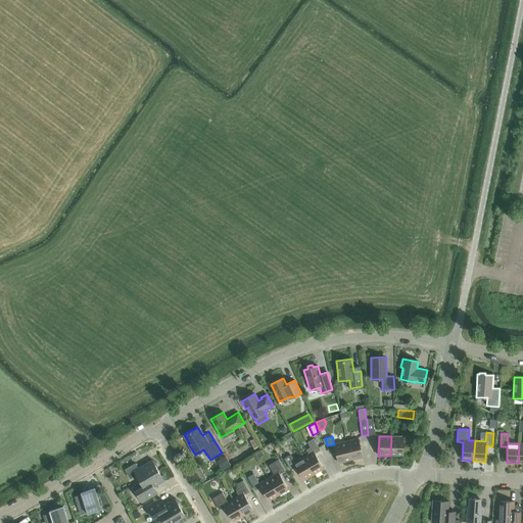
[(391,436),(390,456),(402,456),(403,436),(391,436)]
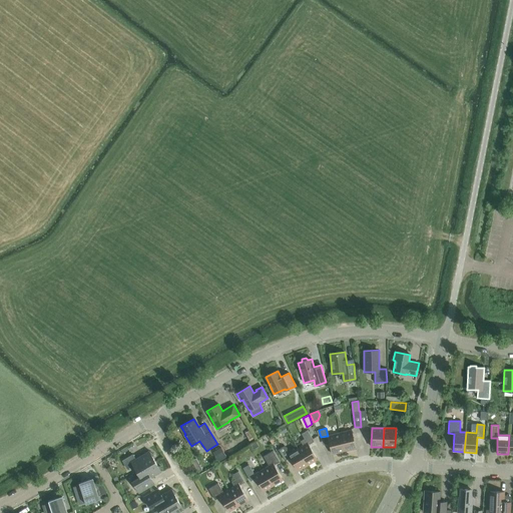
[(314,442),(308,430),(302,434),(305,439),(301,441),(304,445),(298,449),(308,465),(318,459),(309,445),(314,442)]
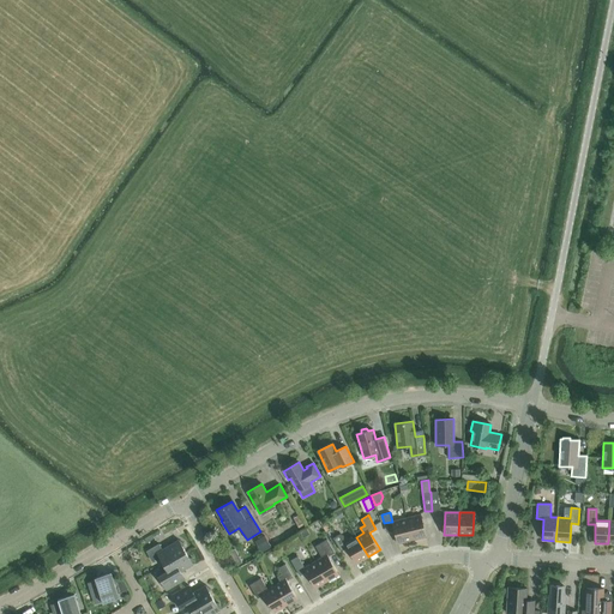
[(420,515),(407,518),(411,540),(426,536),(420,515)]
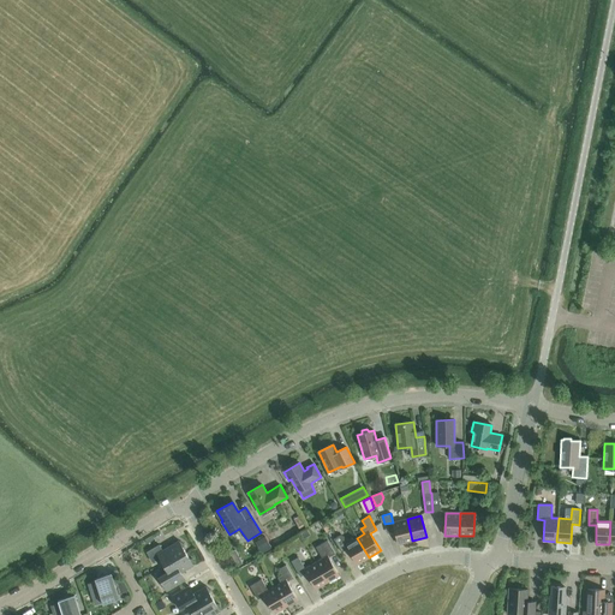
[(393,523),(395,531),(399,544),(412,541),(407,519),(393,523)]
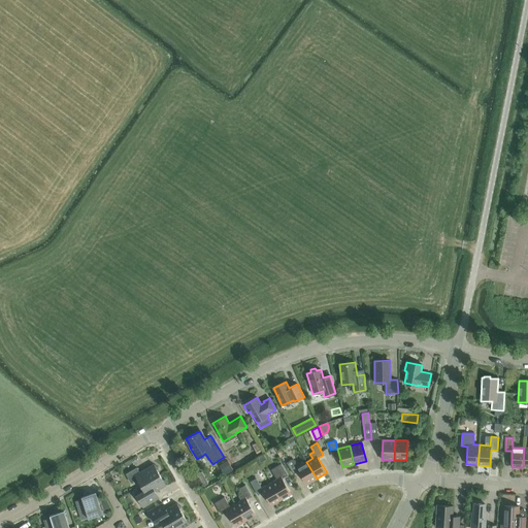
[(296,467),(297,467),(293,459),(287,463),(293,474),(298,470),(296,467)]
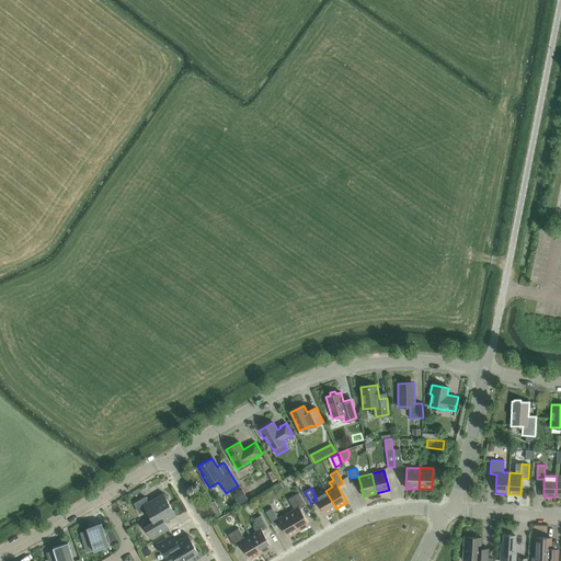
[(241,489),(236,492),(240,501),(237,502),(239,505),(248,500),(241,489)]
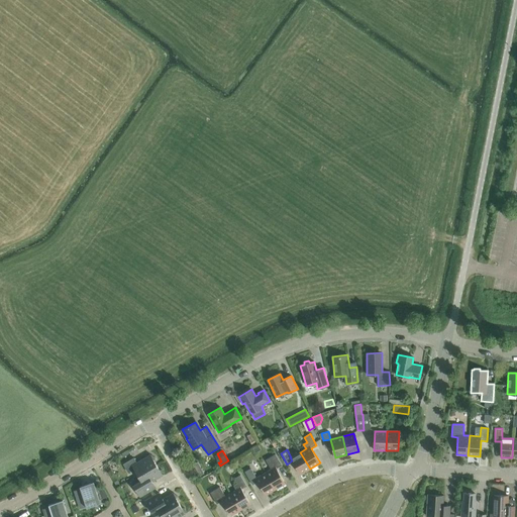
[(290,457),(292,460),(300,475),(310,469),(300,452),(291,457),(290,457)]
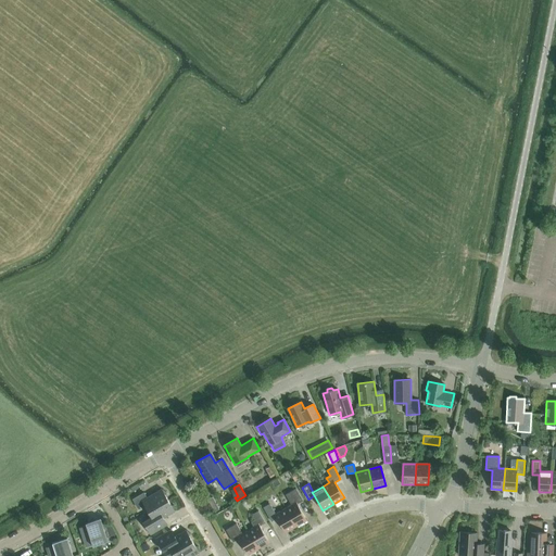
[(146,506),(149,512),(168,500),(165,494),(166,492),(161,489),(159,491),(147,498),(143,492),(133,500),(138,508),(146,506)]
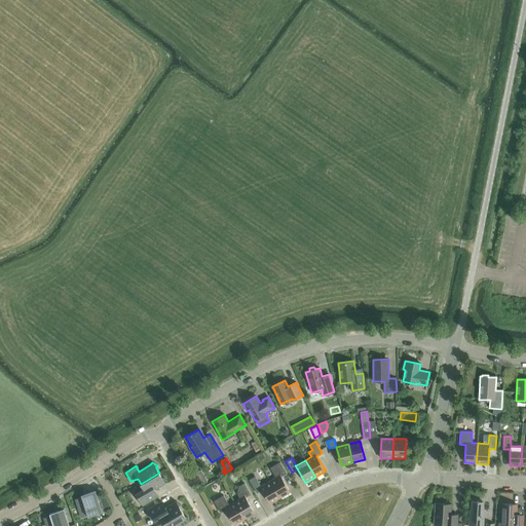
[(275,478),(270,481),(280,498),(291,492),(282,477),(287,474),(279,462),(270,467),(275,478)]
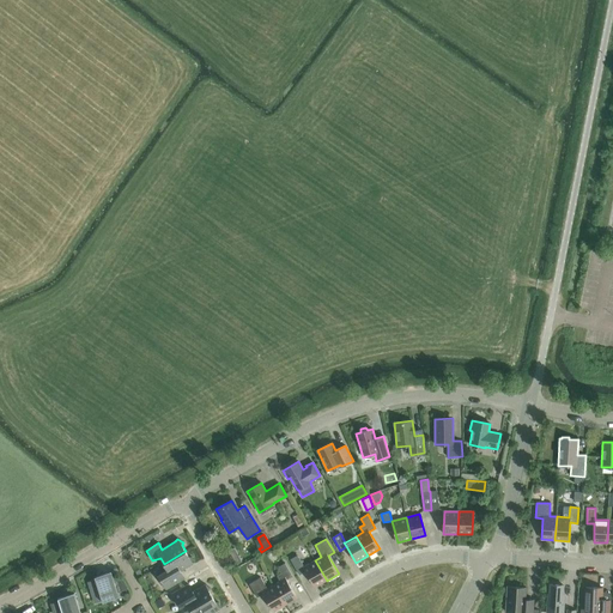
[(167,589),(181,581),(176,572),(189,564),(193,564),(192,557),(189,557),(186,551),(164,564),(168,570),(158,575),(167,589)]
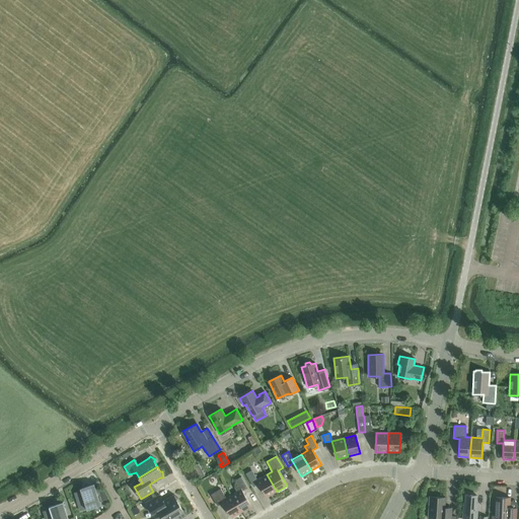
[(277,492),(267,474),(257,479),(251,470),(245,473),(253,487),(258,484),(267,497),(277,492)]
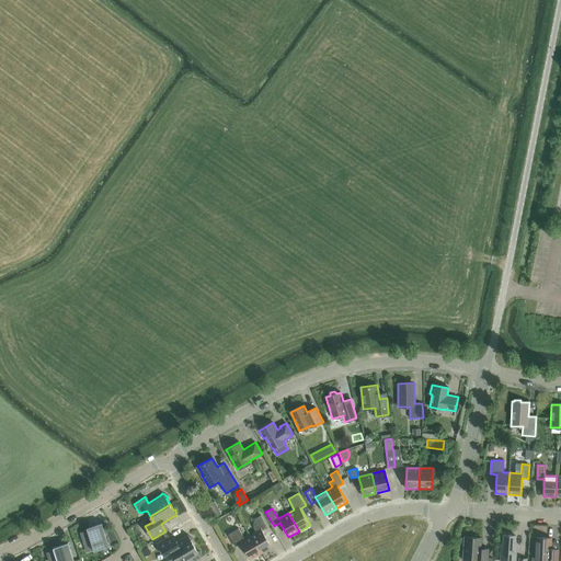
[(256,531),(250,535),(261,553),(272,547),(262,530),(267,527),(261,516),(254,519),(258,525),(253,527),(256,531)]
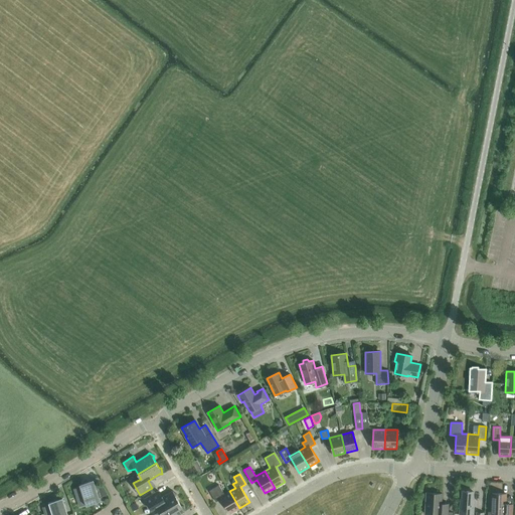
[(74,491),(79,506),(86,504),(87,505),(94,503),(94,502),(100,500),(96,489),(95,484),(94,481),(95,480),(95,479),(74,491)]
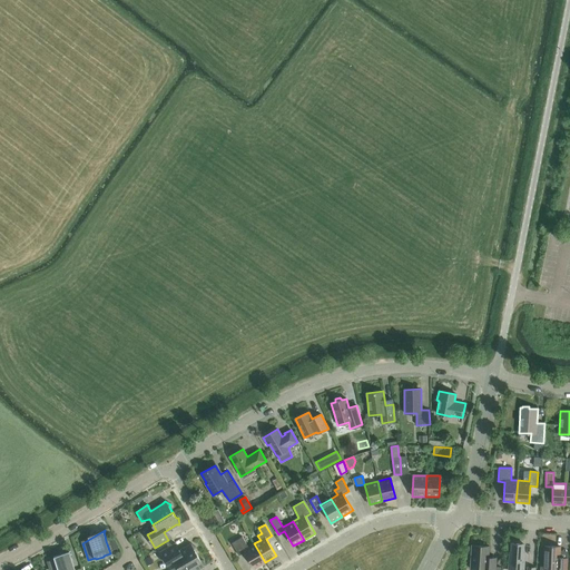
[(265,562),(254,543),(248,547),(243,537),(232,543),(238,556),(245,552),(254,569),(265,562)]
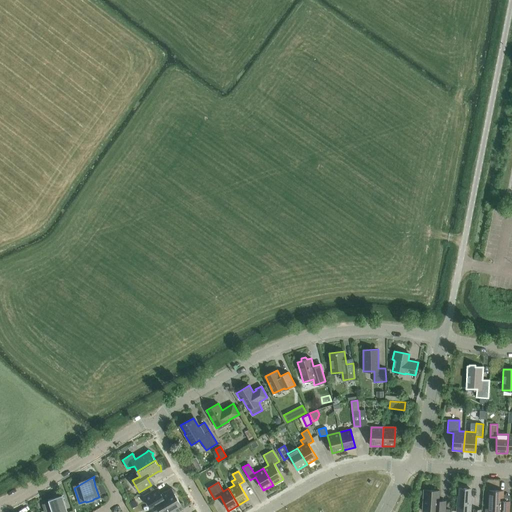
[(175,491),(170,488),(169,490),(158,497),(155,491),(144,497),(149,505),(156,504),(159,509),(177,498),(174,493),(175,491)]
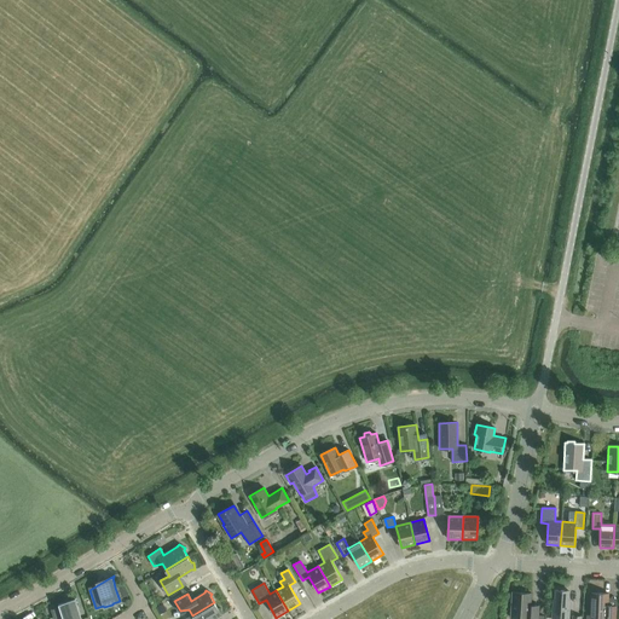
[(568,591),(555,590),(555,600),(553,600),(551,618),(562,618),(568,618),(570,601),(568,601),(568,591)]
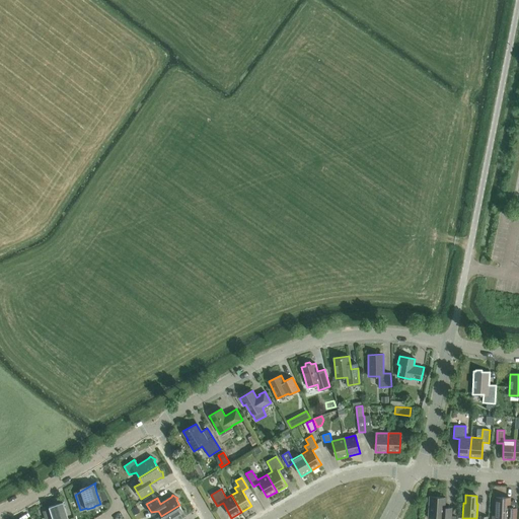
[(445,498),(430,497),(428,518),(438,518),(455,518),(455,516),(452,516),(453,507),(445,507),(445,498)]
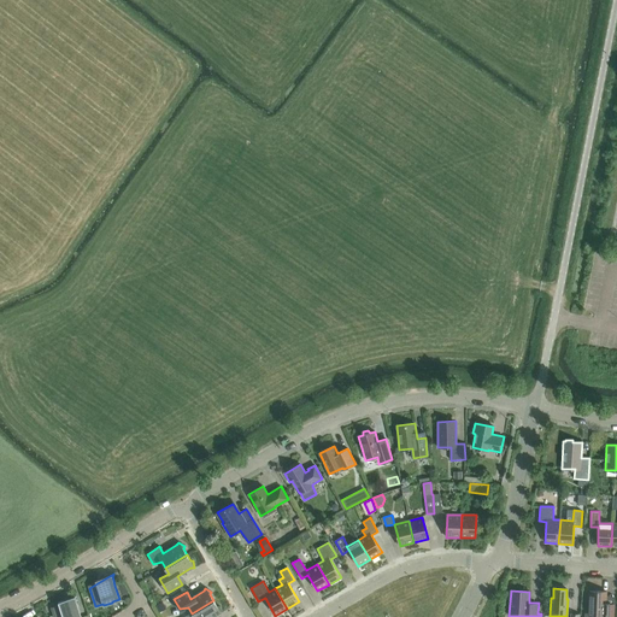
[(612,616),(613,607),(605,607),(606,592),(589,591),(588,613),(585,613),(583,616),(612,616)]
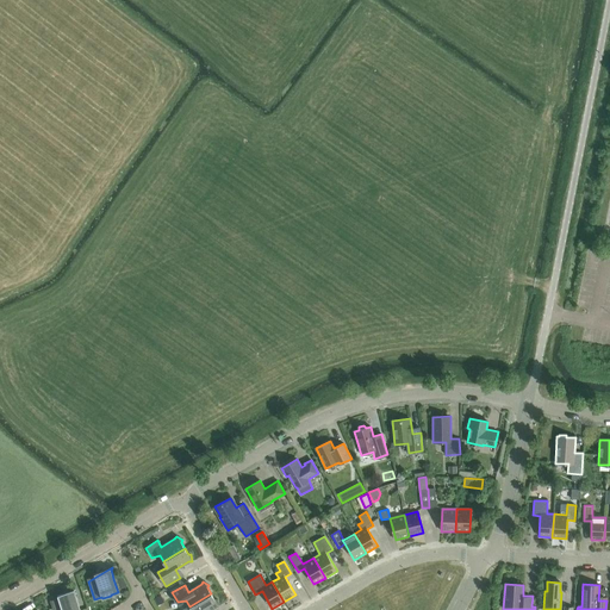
[(51,603),(54,609),(79,609),(74,591),(75,590),(75,589),(51,603)]
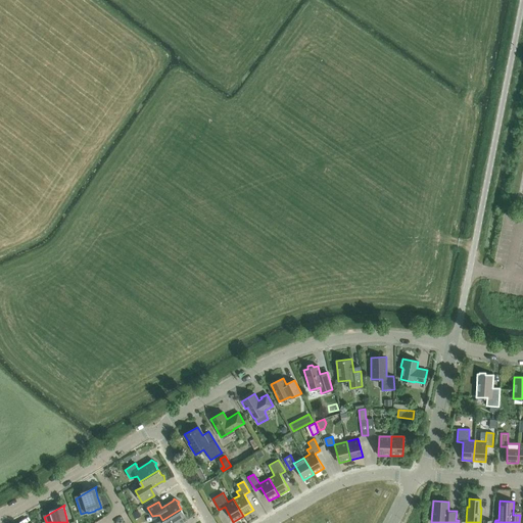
[(164,522),(179,522),(184,520),(187,520),(186,514),(184,514),(181,509),(162,520),(164,522)]
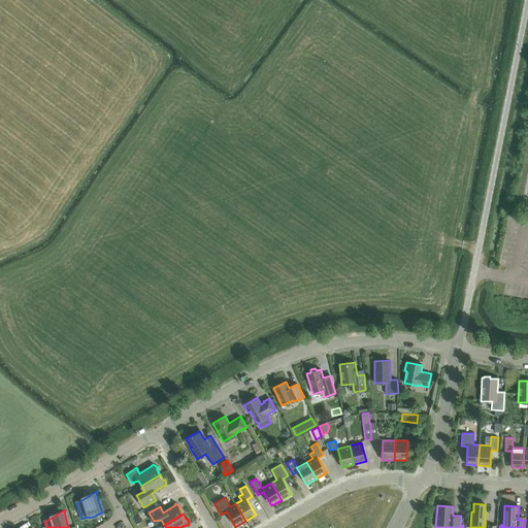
[(139,515),(133,518),(136,524),(142,521),(139,515)]
